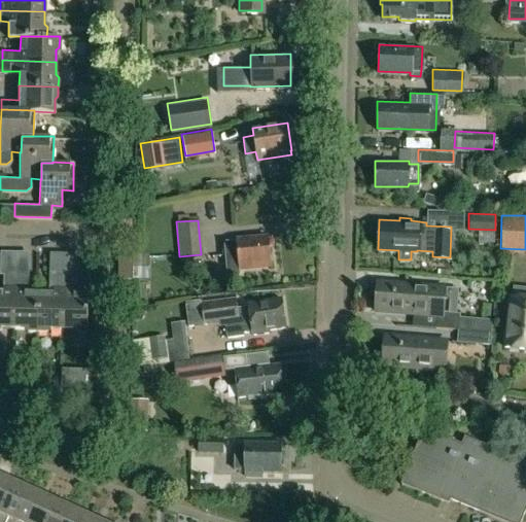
[(270,258),(271,256),(271,250),(269,249),(268,235),(222,239),(225,274),(239,273),(239,266),(270,263),(270,258)]
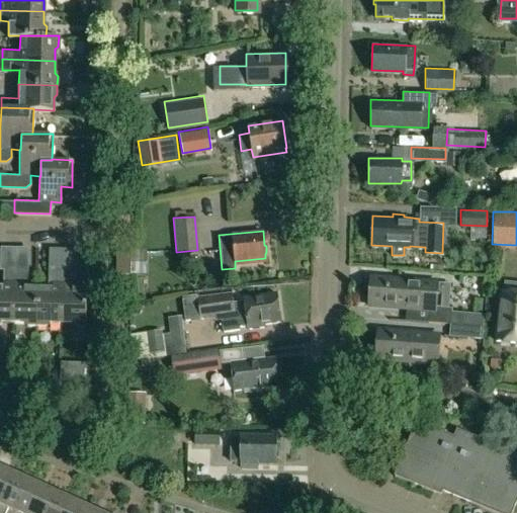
[(82,233),(54,235),(55,262),(84,261),(82,233)]
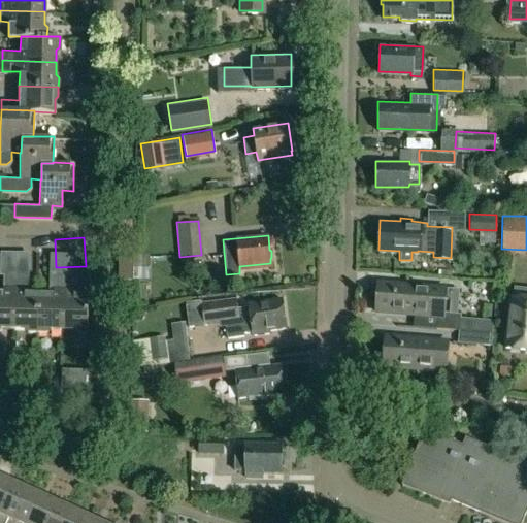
[(118,252),(117,278),(132,278),(132,275),(133,254),(133,252),(118,252)]
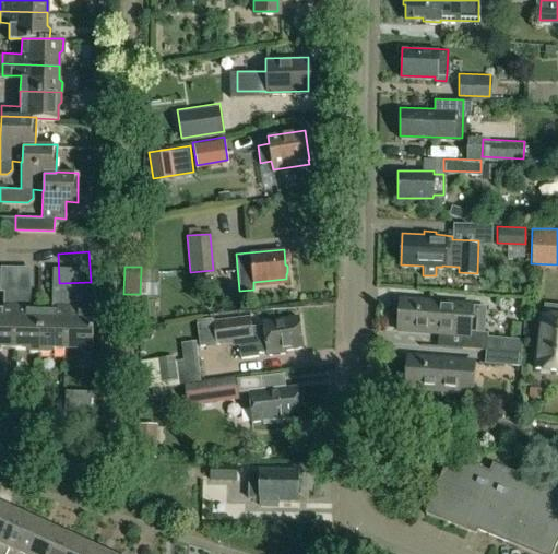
[(141,269),(140,292),(153,293),(153,269),(141,269)]
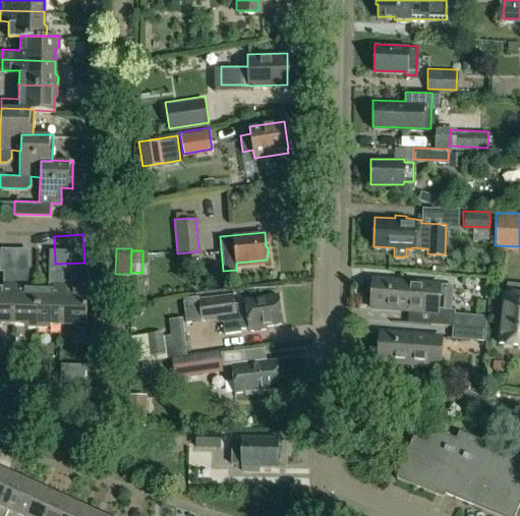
[(0,322),(11,322),(13,270),(2,269),(2,286),(0,286),(0,322)]
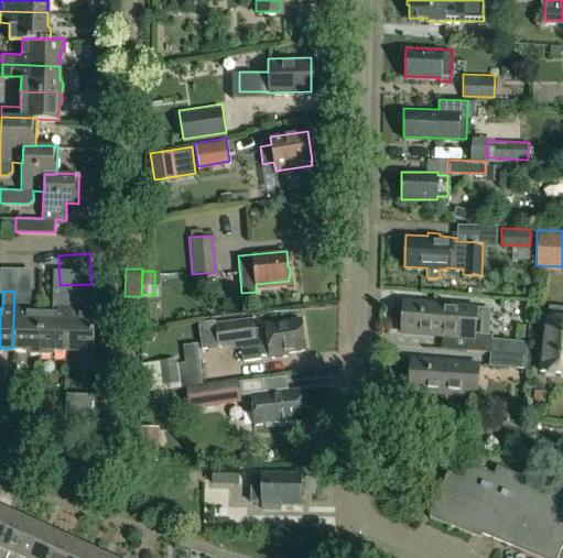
[(29,352),(39,352),(40,324),(40,310),(25,310),(26,292),(14,292),(12,348),(25,349),(29,352)]
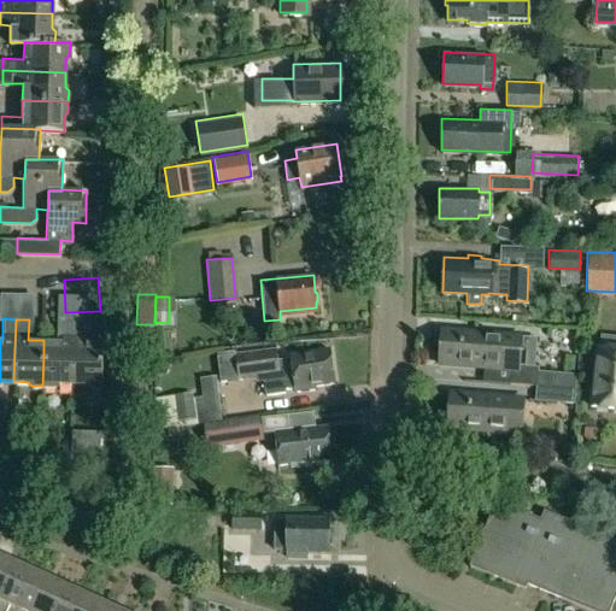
[(71,383),(74,321),(62,321),(60,341),(44,340),(44,354),(42,386),(54,386),(58,382),(71,383)]
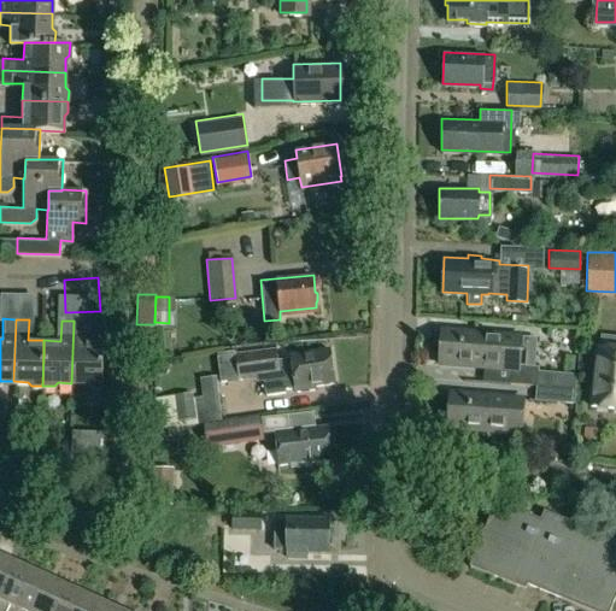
[(74,321),(71,383),(86,383),(89,387),(101,388),(103,342),(86,341),(86,322),(74,321)]
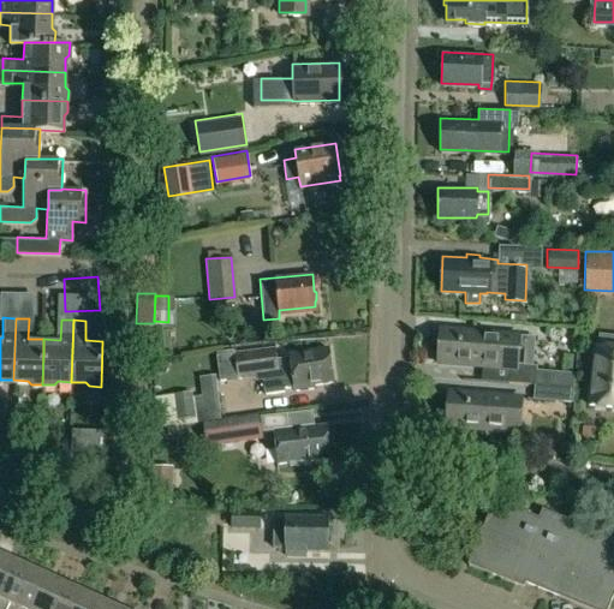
[(439,329),(431,333),(430,340),(437,345),(436,360),(507,365),(506,380),(534,382),(571,384),(572,371),(534,368),(535,364),(532,363),(535,333),(439,327),(439,329)]
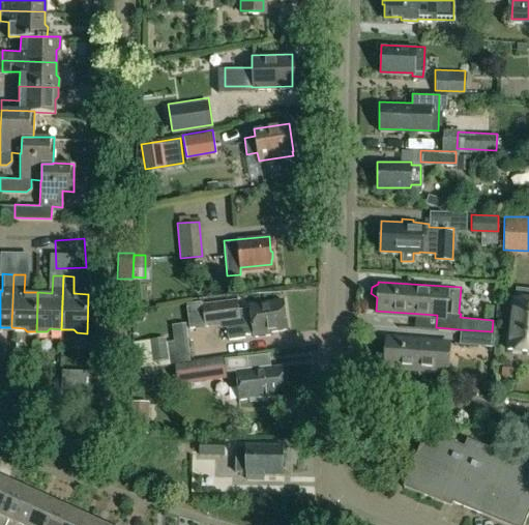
[(515,297),(511,297),(506,346),(512,347),(528,348),(528,288),(516,287),(515,297)]
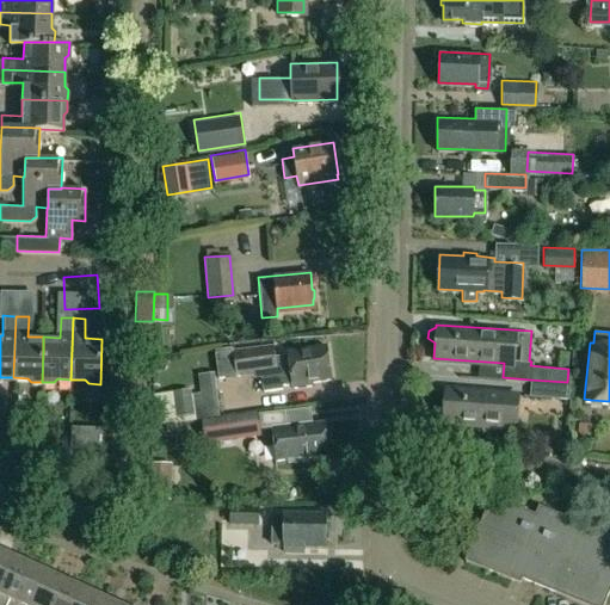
[(272,355),(271,343),(230,349),(233,372),(263,369),(264,374),(259,374),(262,389),(281,386),(279,383),(290,382),(290,384),(308,382),(308,378),(328,376),(324,344),(287,349),(287,352),(272,355)]
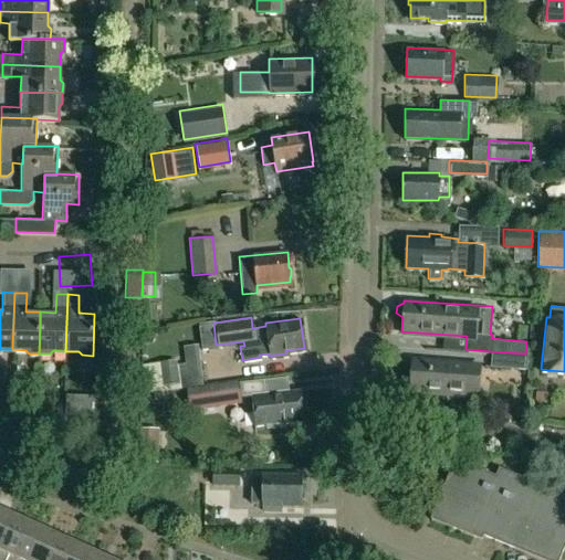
[(184,342),(185,357),(178,357),(181,384),(203,381),(198,340),(184,342)]
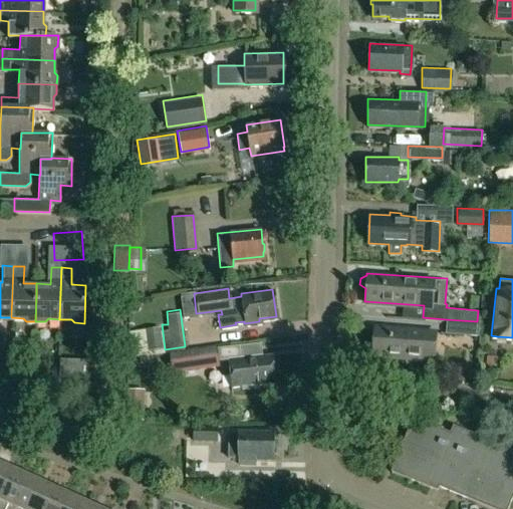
[(445,331),(476,333),(477,321),(446,319),(445,331)]
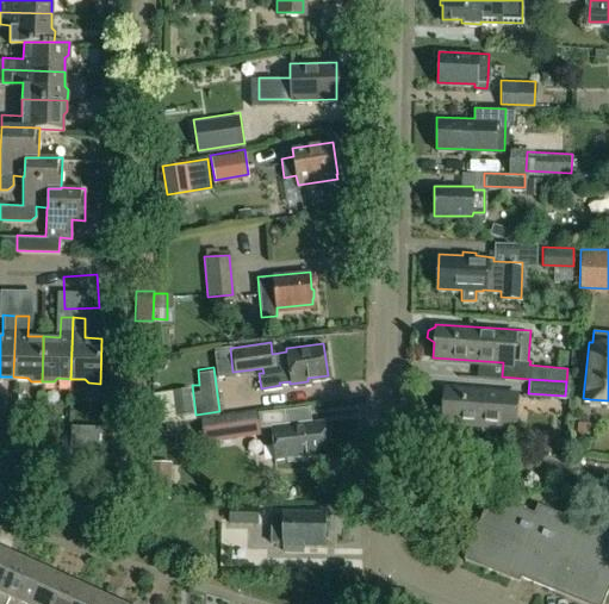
[(519,392),(443,386),(441,419),(499,424),(516,425),(519,392)]
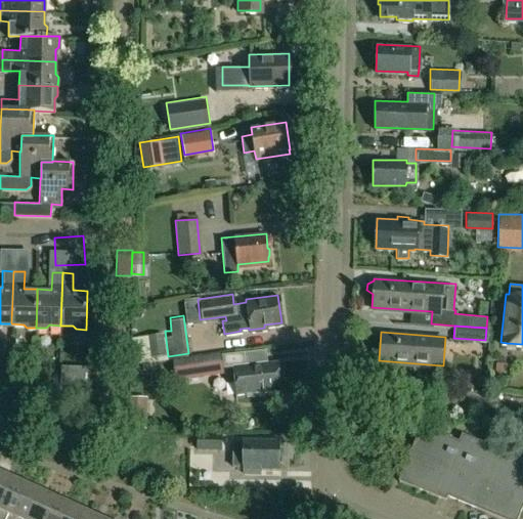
[(220,351),(172,357),(175,378),(223,372),(220,351)]
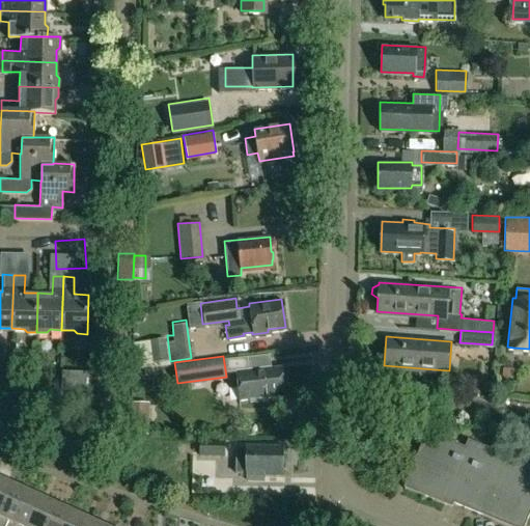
[(236,369),(239,397),(249,396),(249,398),(267,397),(266,395),(282,393),(280,365),(236,369)]
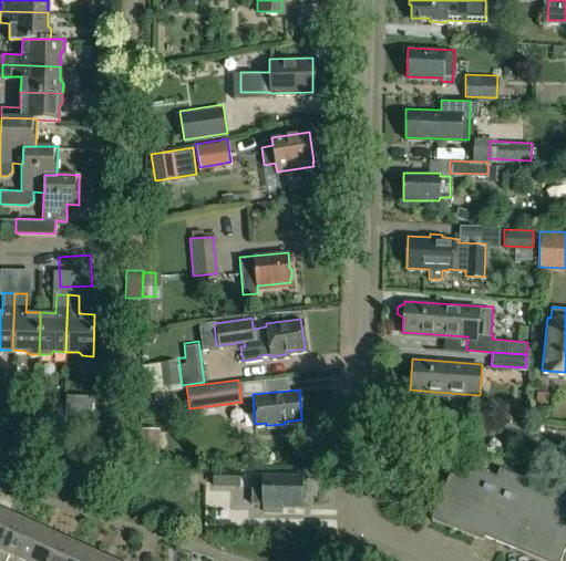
[(95,409),(95,392),(64,392),(64,409),(95,409)]
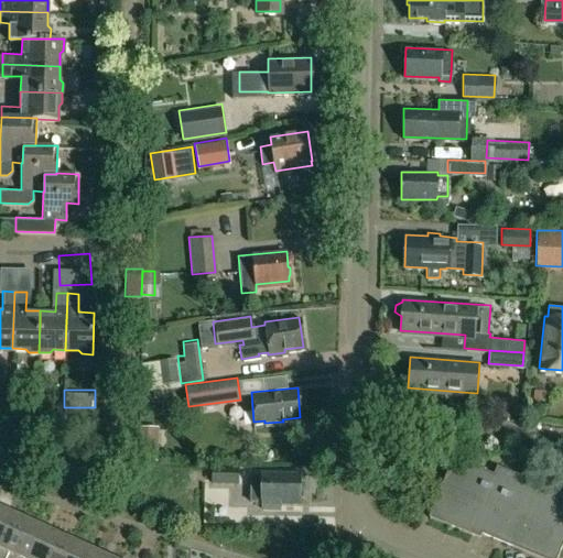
[(145,444),(168,442),(166,412),(144,412),(145,444)]
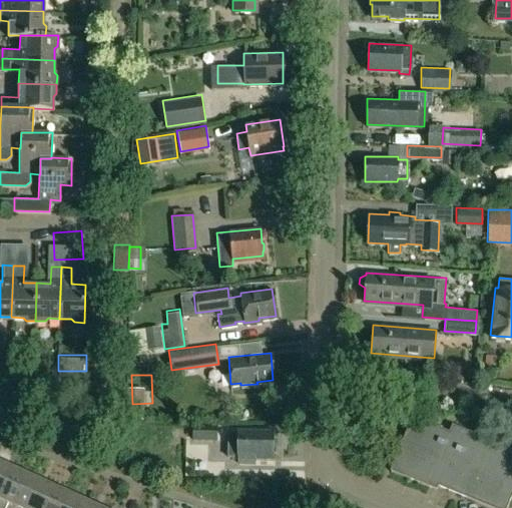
[(436,487),(437,483),(498,507),(505,507),(511,491),(511,446),(451,422),(448,429),(411,414),(389,468),(436,487)]
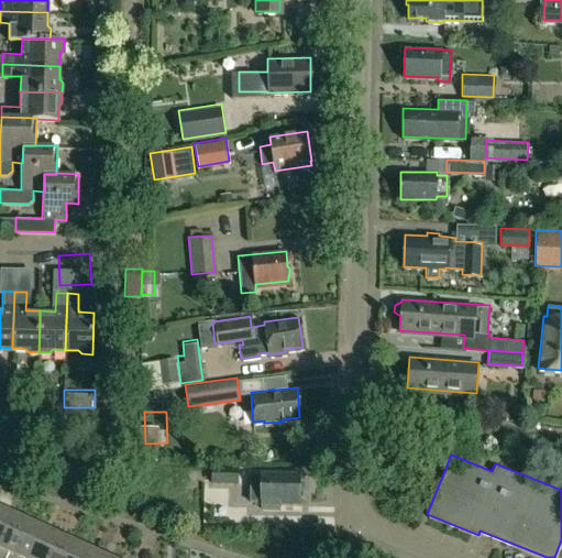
[(237,480),(237,467),(211,466),(211,480),(237,480)]
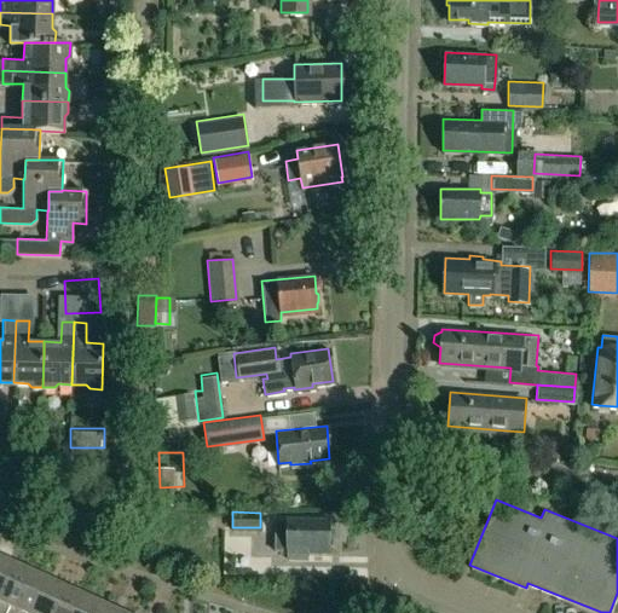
[(306,551),(328,551),(328,545),(330,543),(331,537),(328,535),(329,518),(287,516),(287,520),(275,520),(273,548),(287,548),(286,556),(306,556),(306,551)]
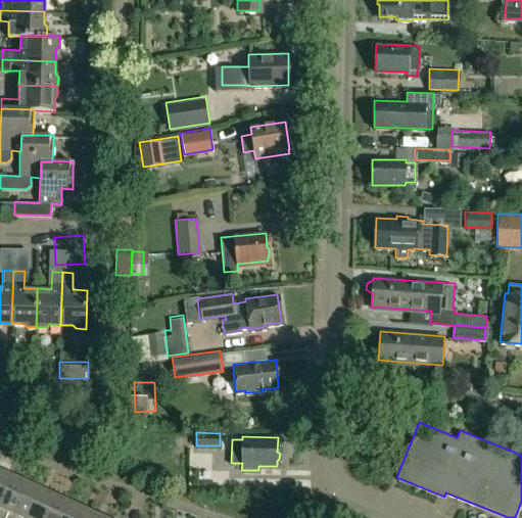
[(0,507),(6,510),(20,478),(0,468),(0,507)]
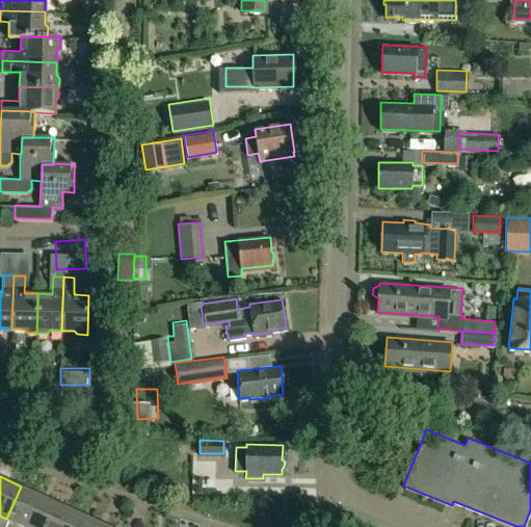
[(28,526),(43,497),(21,486),(6,519),(24,526),(28,526)]
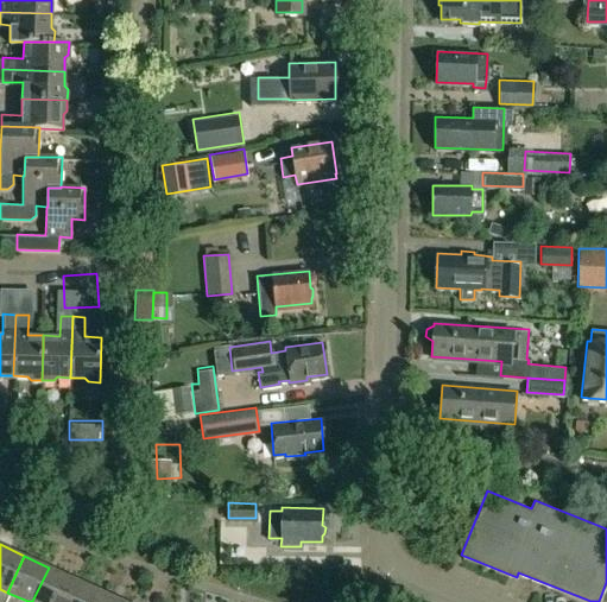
[(49,568),(32,601),(62,601),(74,578),(49,568)]
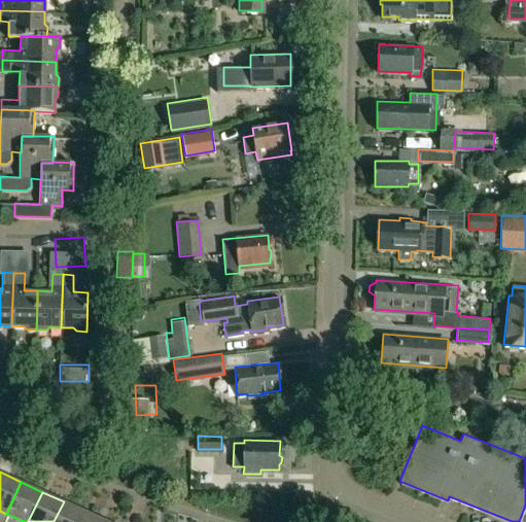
[(80,521),(85,512),(64,501),(54,521),(80,521)]
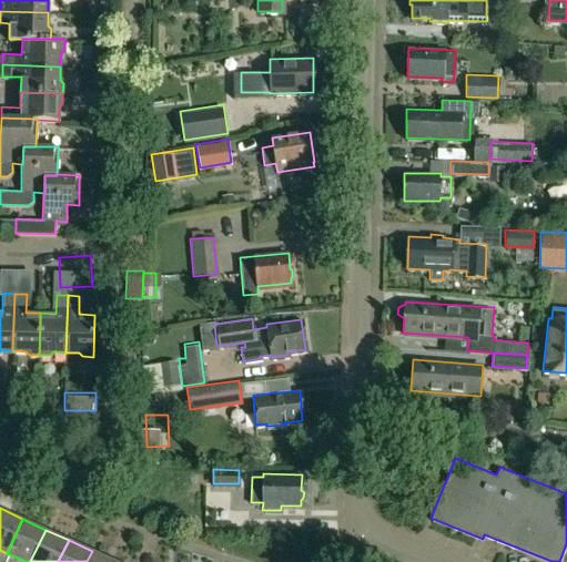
[(92,551),(87,561),(114,561),(115,561),(92,551)]
